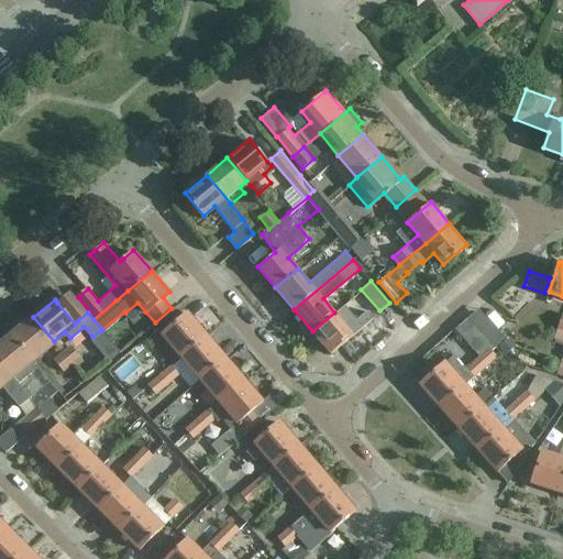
[(373,317),(366,309),(356,317),(344,304),(334,313),(312,331),(331,352),(373,317)]
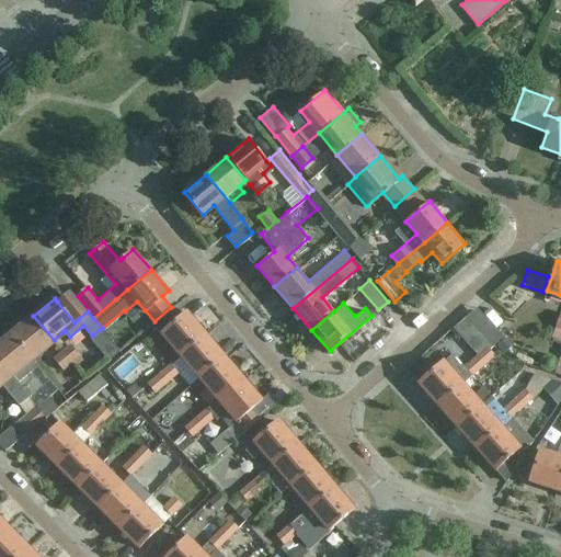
[(181,354),(206,333),(186,310),(161,332),(181,354)]
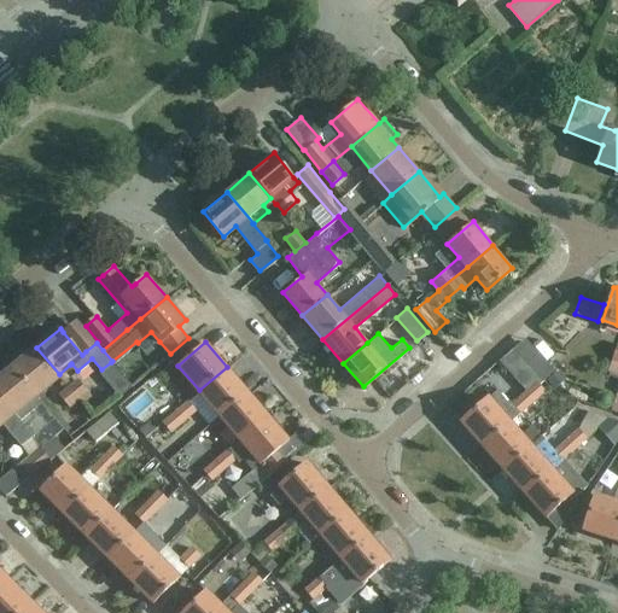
[(617,342),(617,343),(612,358),(607,369),(617,373),(617,342)]
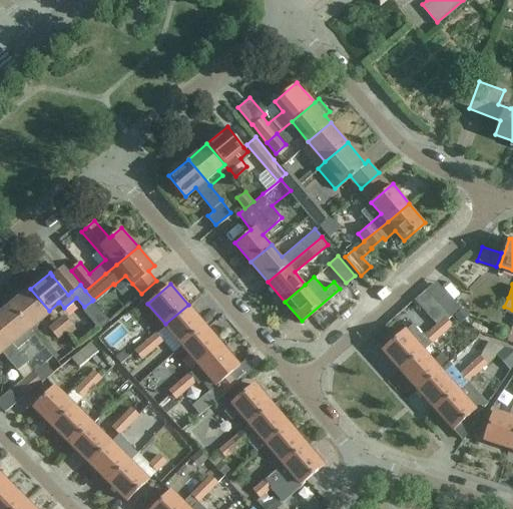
[(49,311),(30,289),(12,304),(30,326),(49,311)]
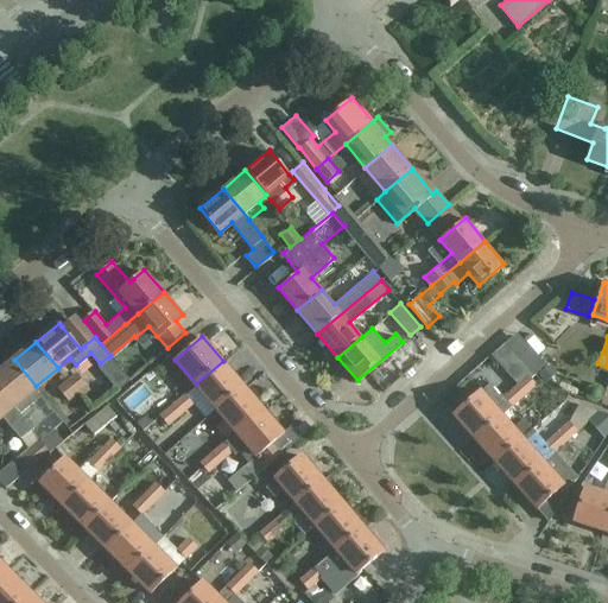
[(517,355),(533,374),(545,363),(529,346),(517,355)]
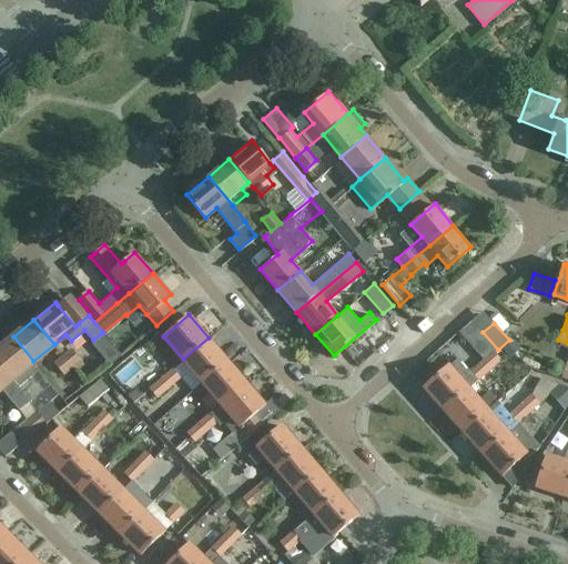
[(423,386),(443,410),(468,388),(478,379),(500,358),(496,352),(498,350),(483,332),(470,343),(484,359),(470,370),(460,379),(448,365),(423,386)]
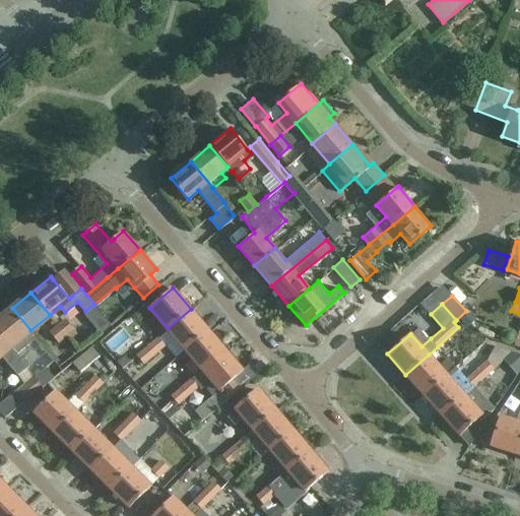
[(11,346),(16,352),(36,337),(30,330),(12,308),(0,317),(0,333),(11,346)]
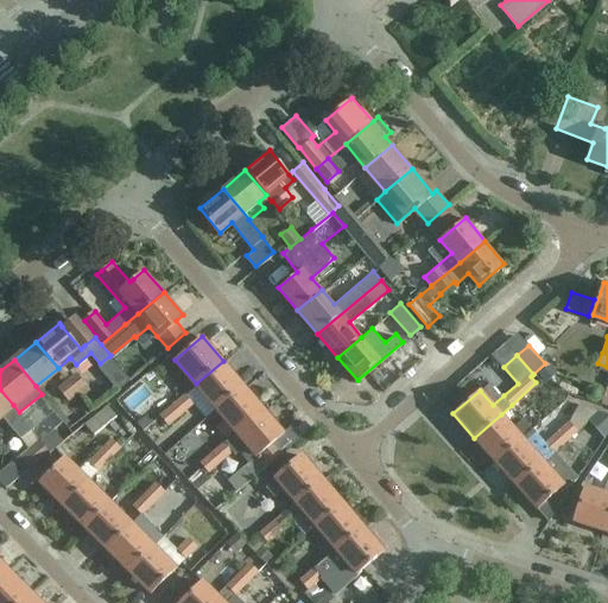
[(223,361),(196,383),(216,407),(242,385),(223,361)]
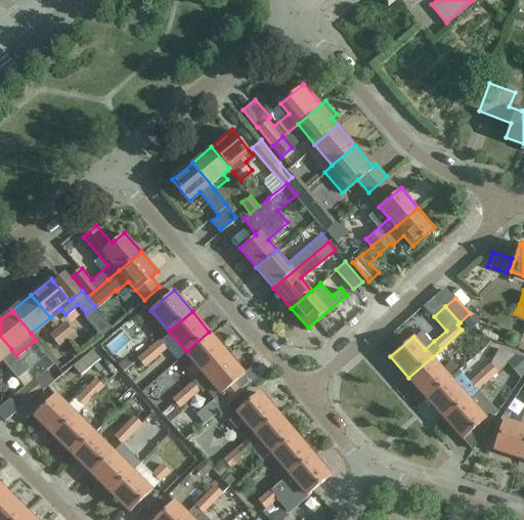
[(480,319),(474,313),(465,320),(471,328),(480,319)]
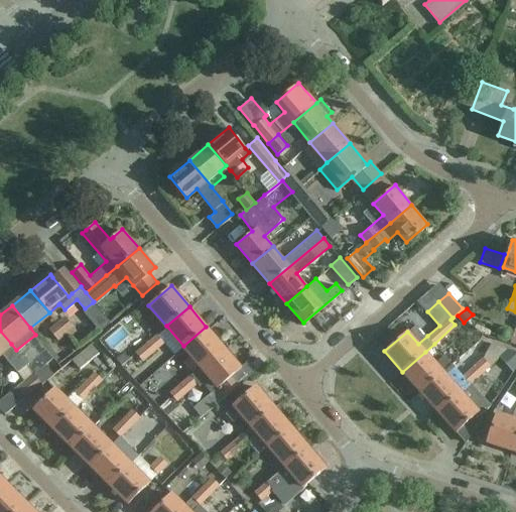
[(56,321),(66,332),(73,326),(63,314),(56,321)]
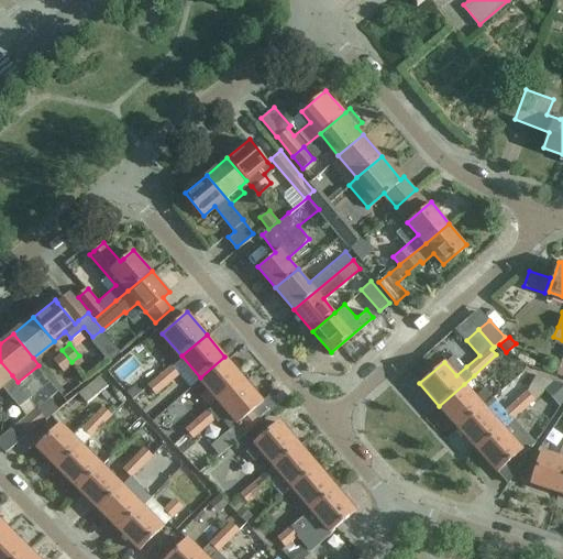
[(72,362),(62,350),(53,358),(63,370),(72,362)]
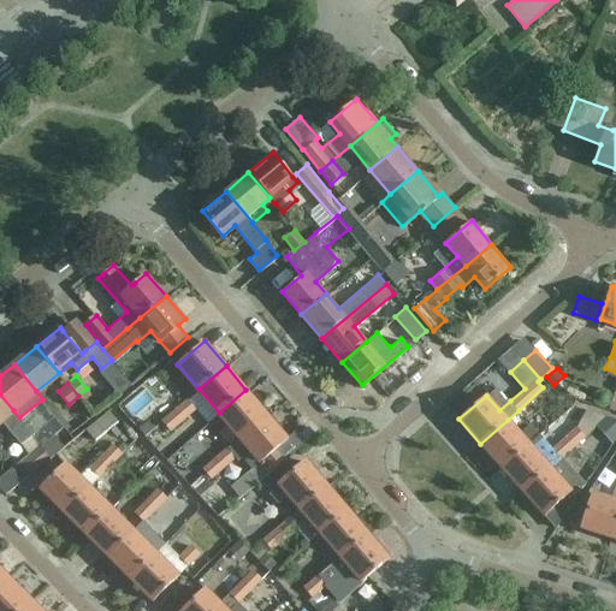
[(246,390),(219,413),(238,437),(266,414),(246,390)]
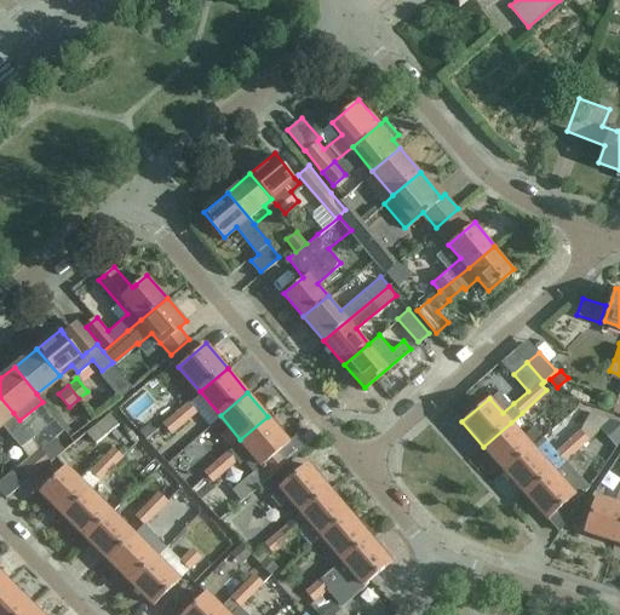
[(41,447),(19,420),(13,413),(0,397),(0,423),(1,423),(29,457),(21,464),(29,476),(52,459),(41,447)]
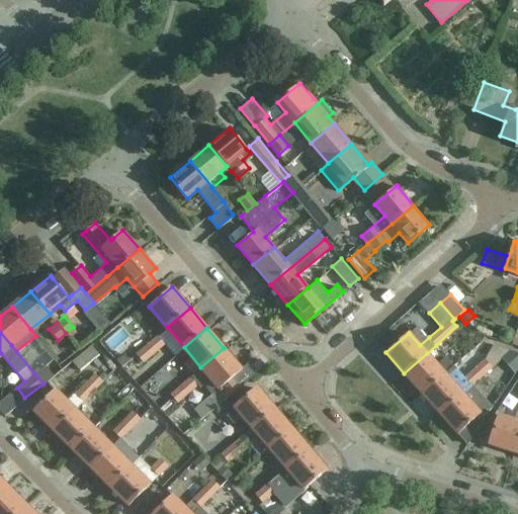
[(146,344),(153,352),(164,343),(157,335),(146,344)]
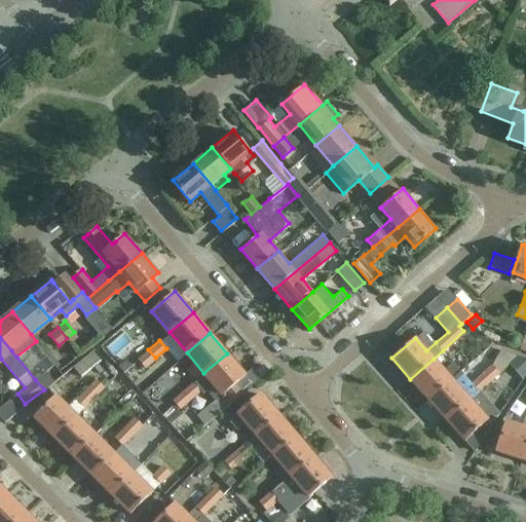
[(73,366),(80,374),(100,359),(92,349),(73,366)]
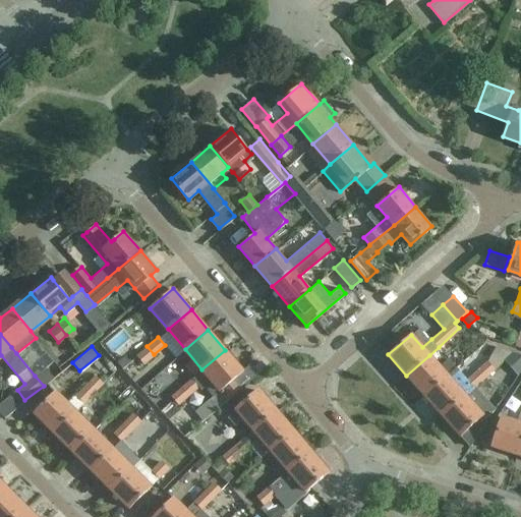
[(143,363),(154,354),(147,346),(136,355),(130,348),(116,360),(126,371),(139,360),(143,363)]
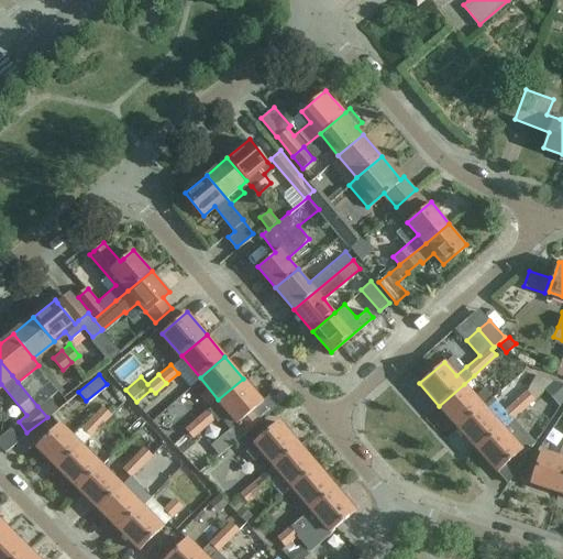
[(483,405),(459,427),(477,448),(512,416),(534,397),(544,388),(554,380),(542,376),(506,408),(503,405),(492,415),(483,405)]
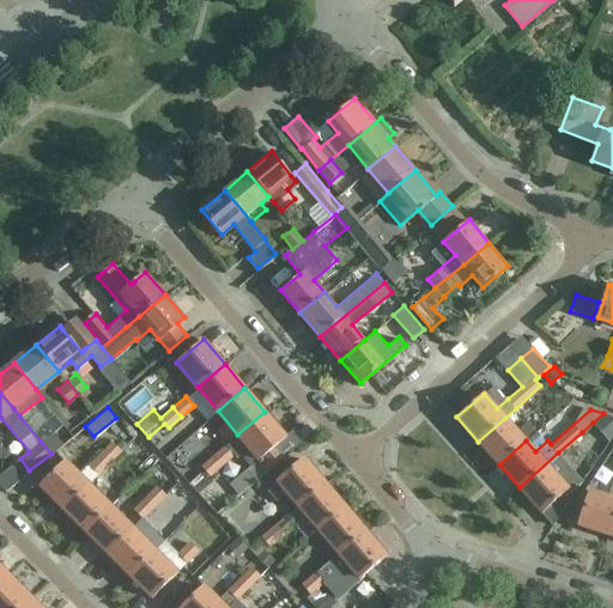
[(275,444),(285,436),(265,412),(237,435),(212,456),(216,461),(220,456),(224,461),(246,443),(259,458),(246,470),(254,481),(284,455),(275,444)]
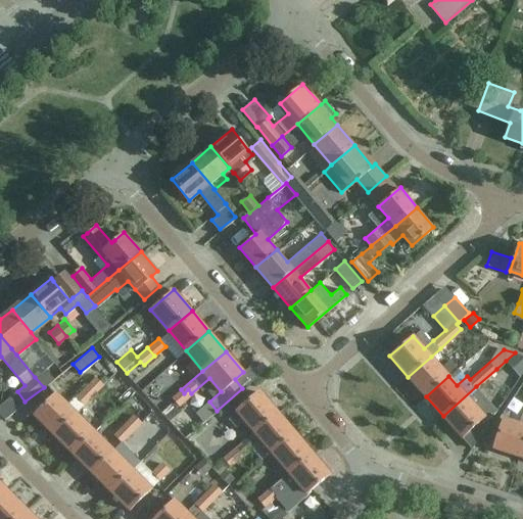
[(522,355),(515,352),(506,361),(520,376),(522,371),(522,355)]
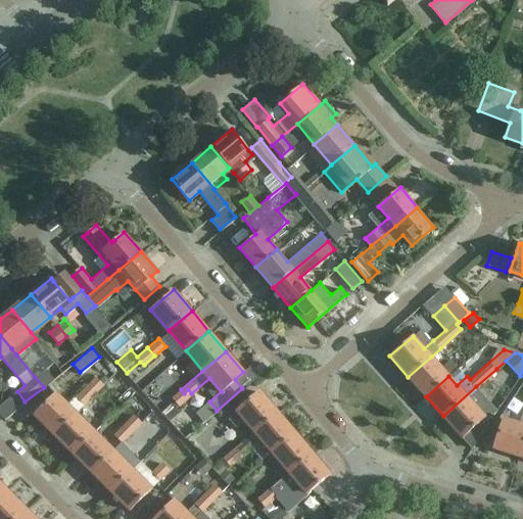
[(59,367),(66,361),(63,357),(57,357),(53,360),(59,367)]
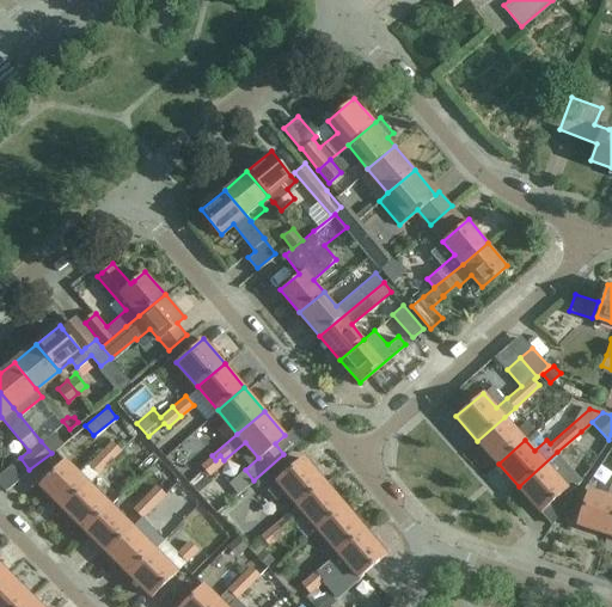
[(505,417),(477,441),(499,464),(525,440),(536,430),(526,420),(515,429),(505,417)]
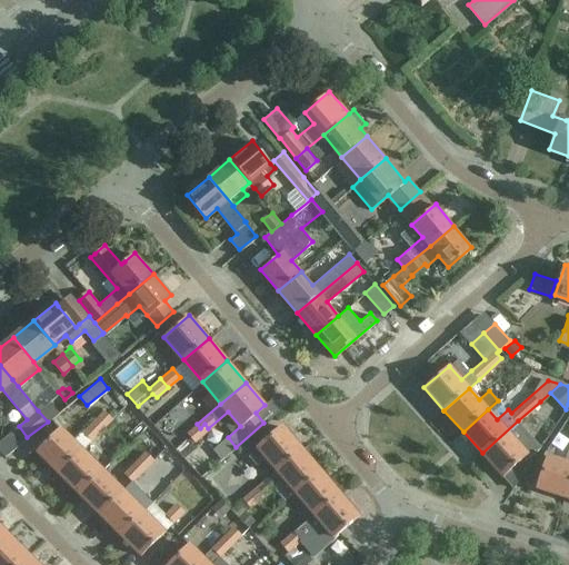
[(38,410),(48,422),(59,412),(51,400),(38,410)]
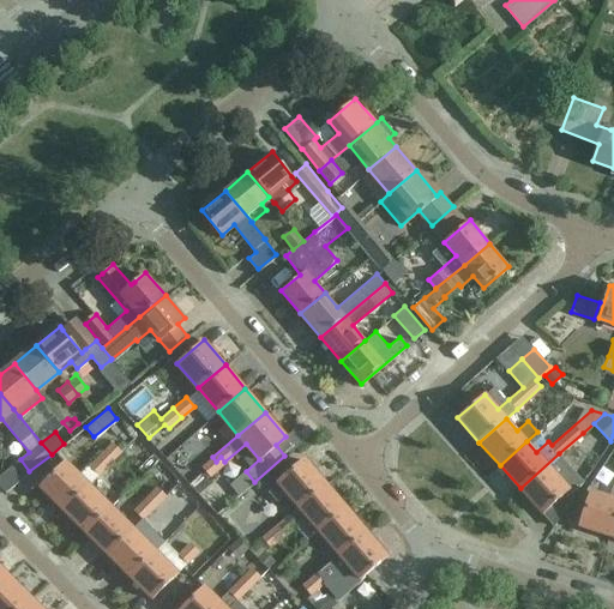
[(89,464),(98,474),(122,451),(112,440),(89,464)]
